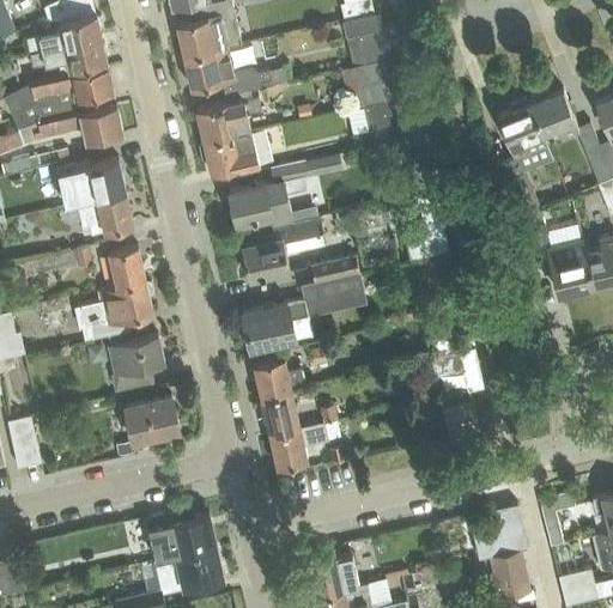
[(0,0),(0,35),(16,30),(2,0),(0,0)]
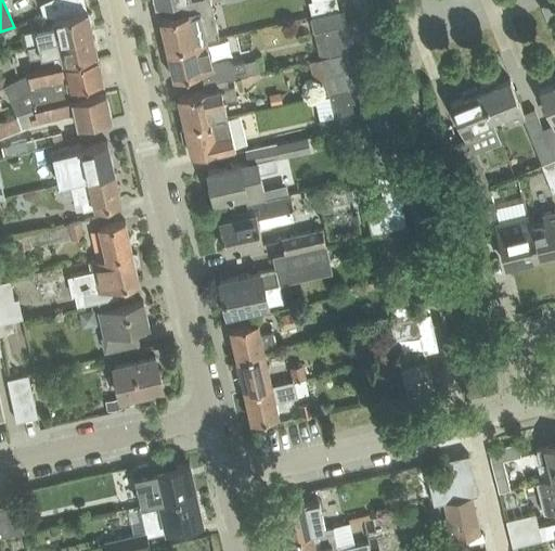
[(55,30),(24,38),(26,49),(92,35),(84,0),(53,0),(40,7),(43,17),(53,22),(55,30)]
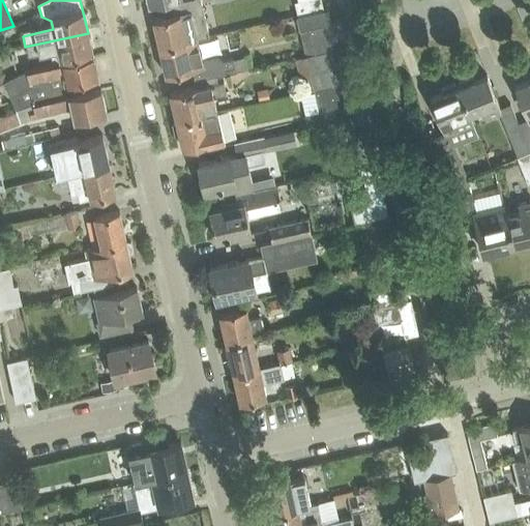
[(166,19),(153,22),(159,50),(186,44),(197,41),(209,39),(200,0),(196,0),(195,0),(163,7),(166,19)]
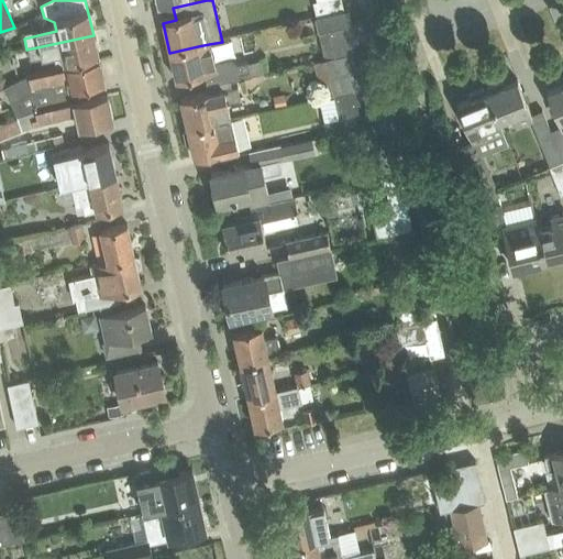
[(315,0),(316,3),(312,3),(316,20),(343,13),(343,12),(340,0),(315,0)]
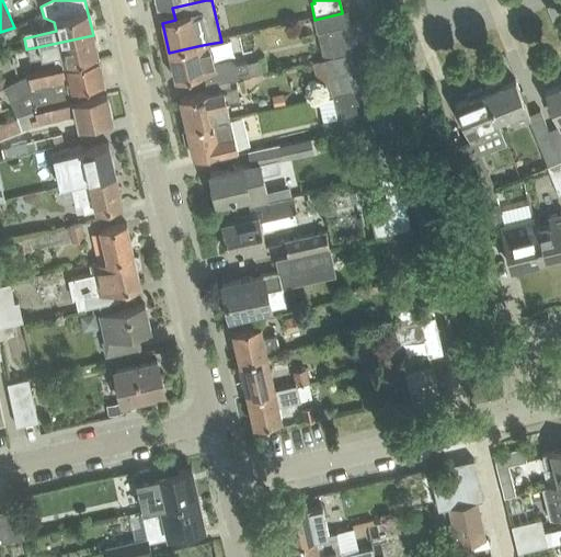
[(342,13),(315,20),(324,61),(354,55),(366,53),(361,24),(351,26),(347,10),(342,12),(342,13)]
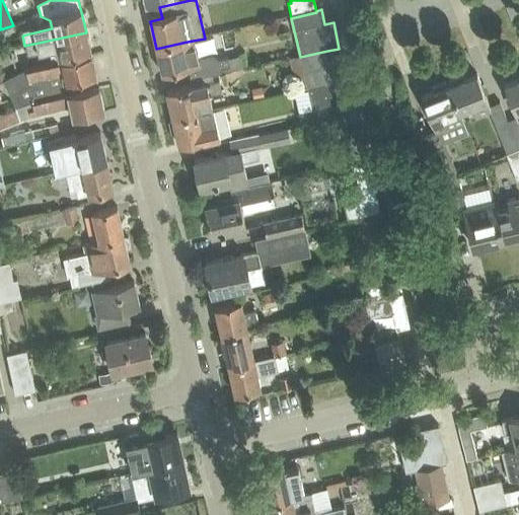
[(86,32),(24,46),(27,59),(49,54),(51,62),(59,60),(90,53),(86,32)]
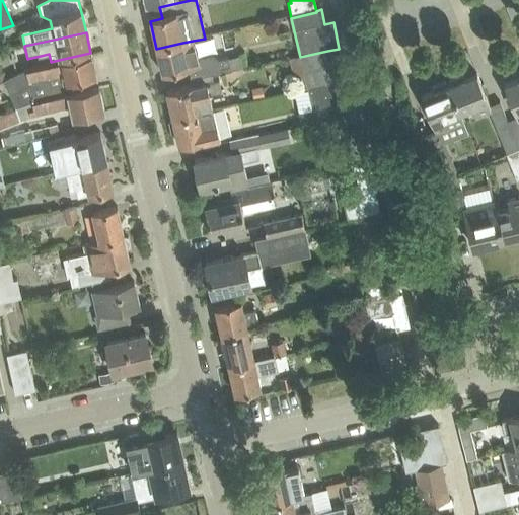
[(182,43),(156,49),(162,76),(189,71),(195,69),(197,77),(212,74),(213,76),(221,74),(220,69),(229,67),(228,59),(219,61),(213,57),(197,60),(196,56),(202,54),(203,56),(214,53),(212,43),(194,47),(193,41),(182,43)]
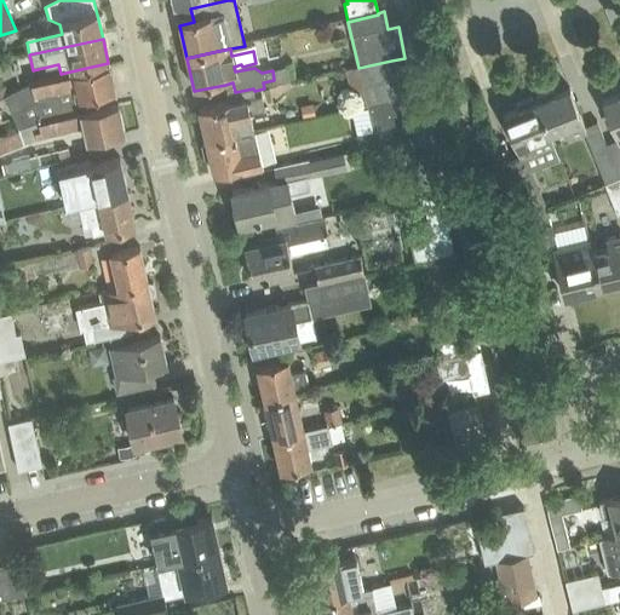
[(391,61),(359,68),(367,108),(401,101),(414,97),(405,58),(391,61)]
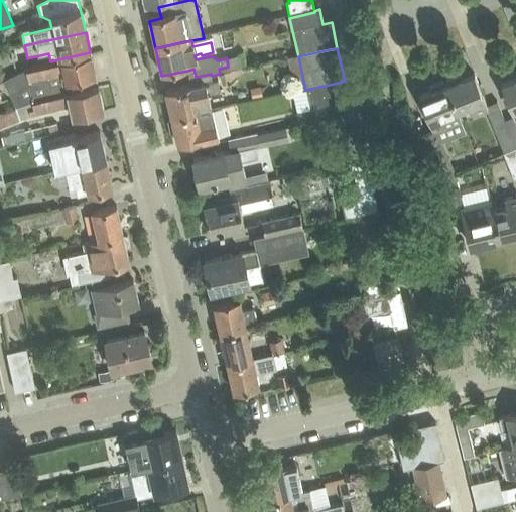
[(3,82),(10,98),(15,110),(33,103),(72,95),(69,84),(96,78),(91,56),(26,71),(21,73),(3,82)]
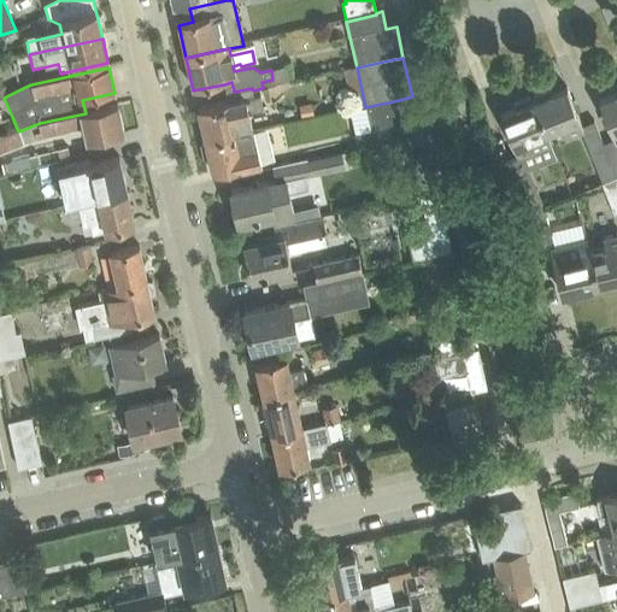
[(236,103),(198,111),(205,145),(253,134),(250,116),(263,112),(260,98),(253,100),(251,90),(253,90),(252,88),(234,92),(236,103)]
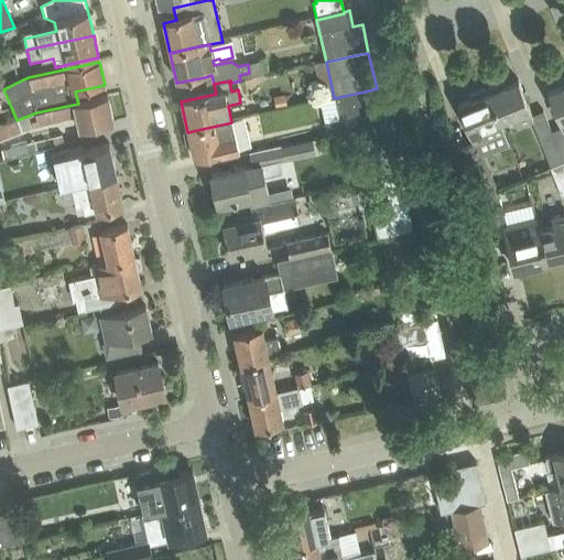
[(518,126),(533,120),(519,83),(508,87),(507,83),(492,89),(494,93),(489,95),(501,124),(514,118),(518,126)]
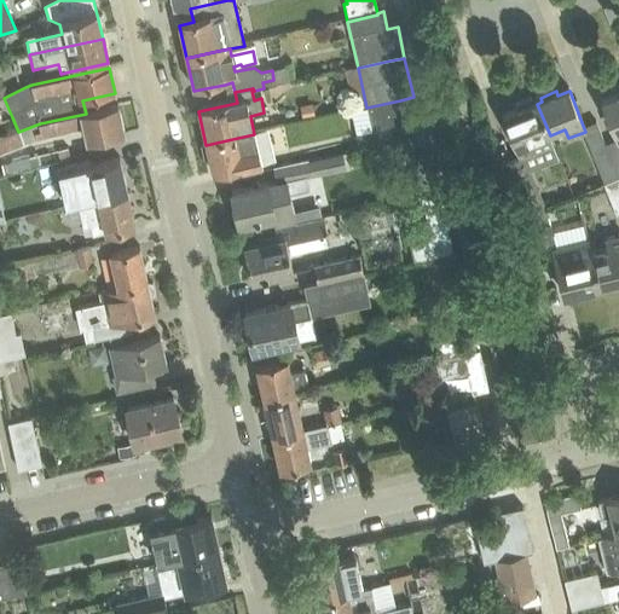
[(372,133),(356,137),(359,151),(382,145),(382,146),(404,142),(400,128),(408,127),(421,123),(420,117),(415,97),(414,97),(400,100),(366,108),(372,133)]
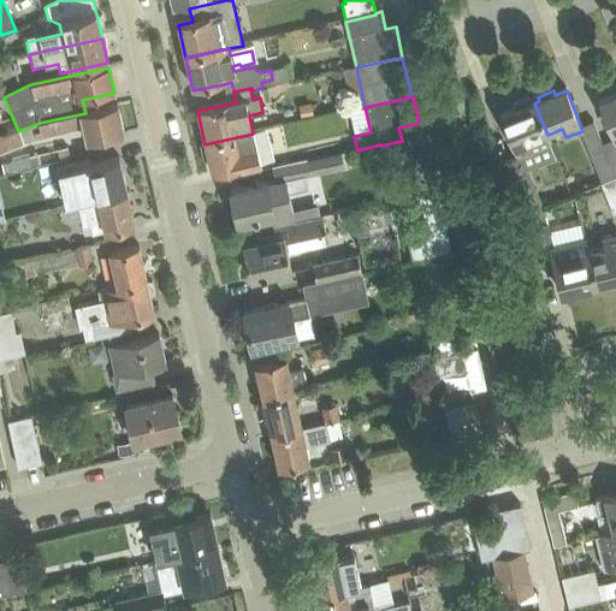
[(615,96),(599,104),(615,144),(615,143),(615,96)]
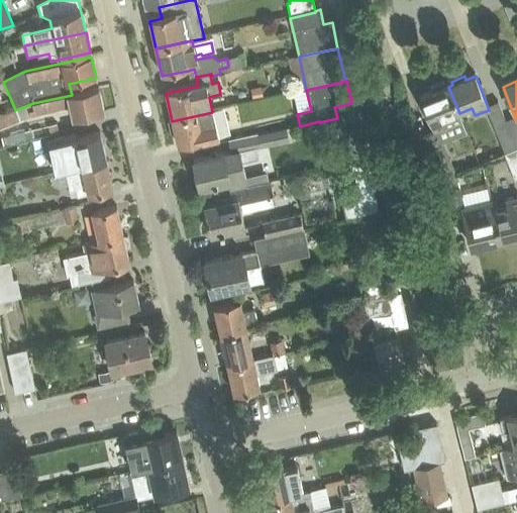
[(462,120),(459,113),(448,87),(445,88),(444,84),(430,90),(432,93),(420,98),(433,132),(462,120)]
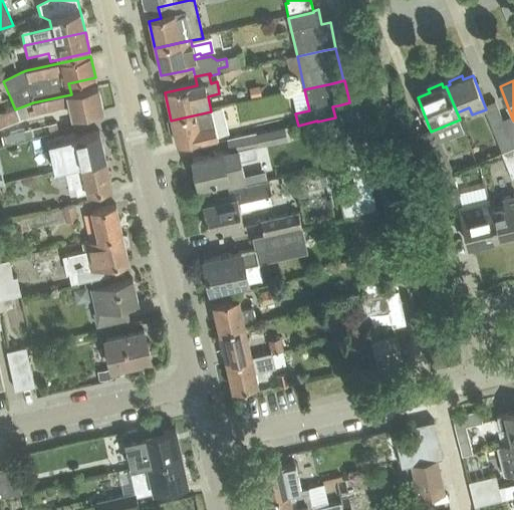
[(0,129),(30,117),(68,108),(71,119),(103,112),(98,87),(71,94),(33,102),(15,109),(0,115),(0,129)]
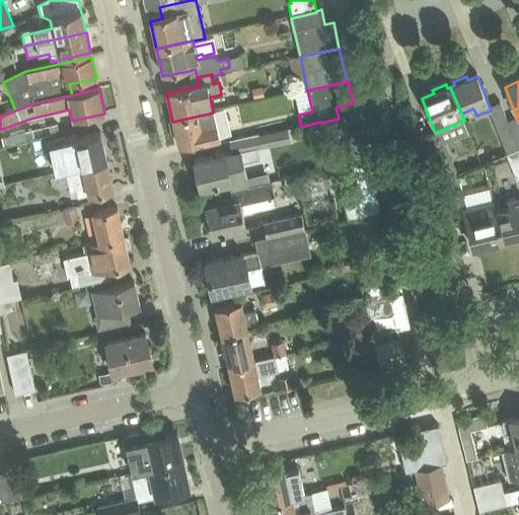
[(173,122),(169,124),(171,134),(175,134),(178,148),(199,144),(218,140),(215,126),(216,126),(213,113),(172,122),(173,122)]
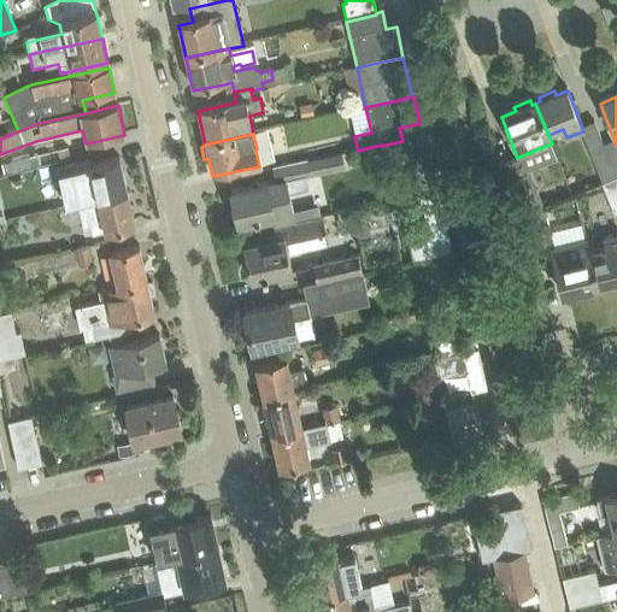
[(385,162),(412,156),(409,139),(403,141),(381,146),(385,162)]
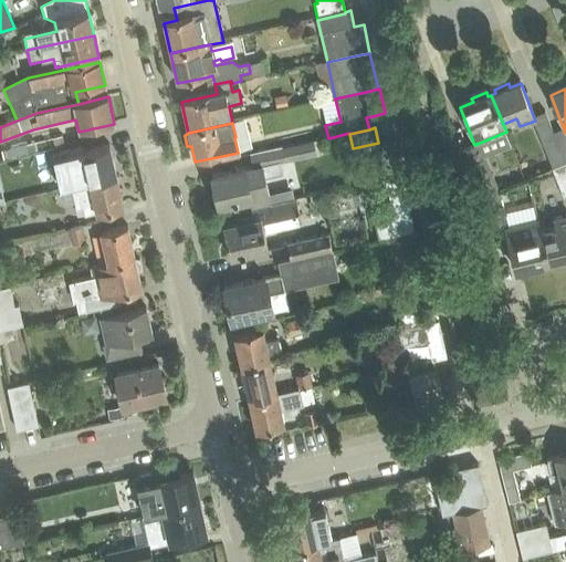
[(554,136),(541,142),(553,172),(554,170),(565,165),(565,162),(565,159),(555,136),(554,136)]
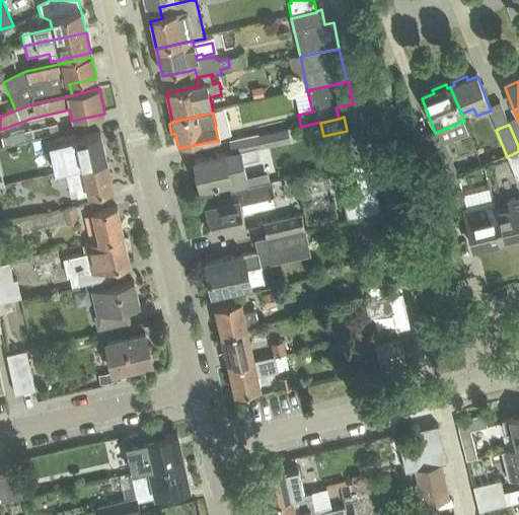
[(3,148),(26,142),(27,144),(59,137),(56,126),(1,140),(3,148)]
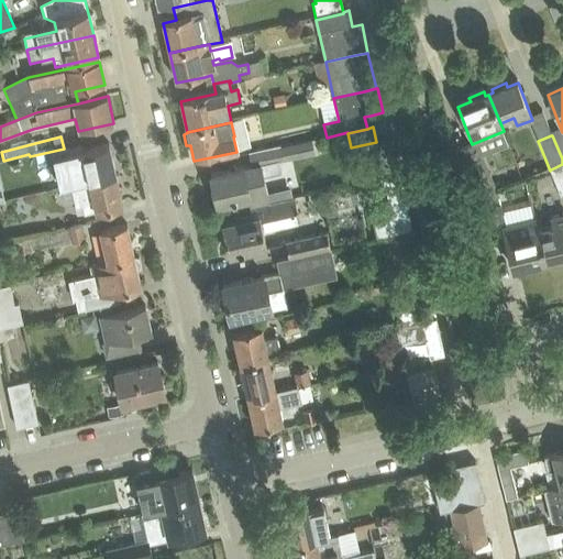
[(283,162),(318,154),(315,141),(279,149),(283,162)]
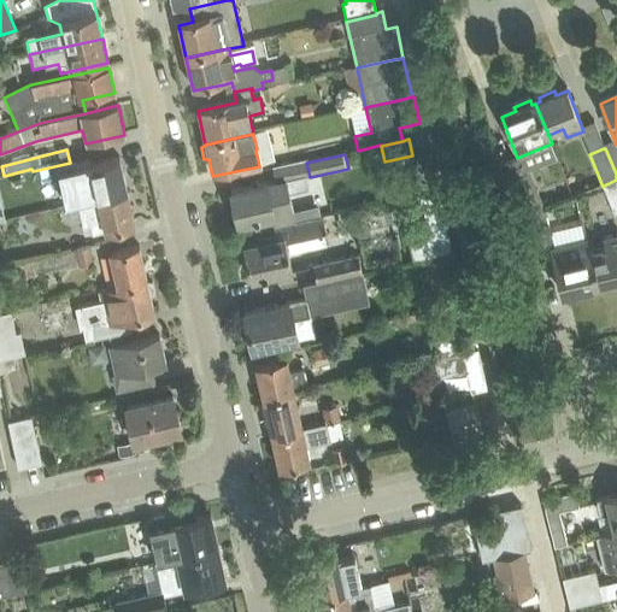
[(416,159),(423,193),(439,189),(432,156),(416,159)]
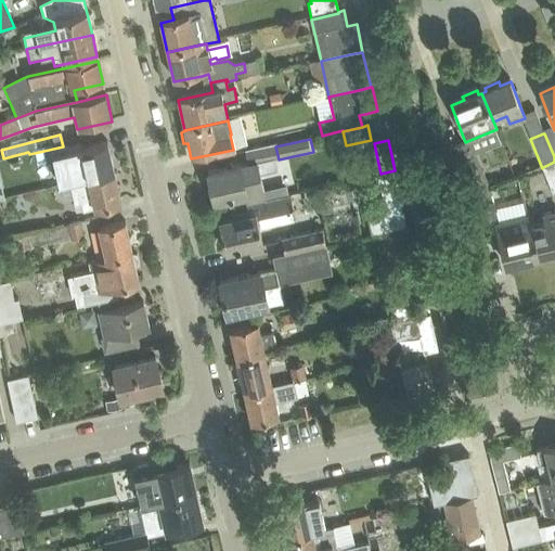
[(81,146),(51,153),(59,187),(69,184),(114,175),(107,144),(81,150),(81,146)]
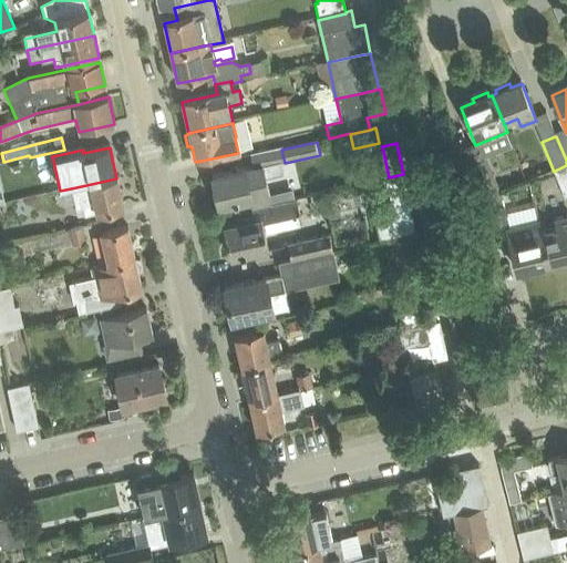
[(485,198),(487,197),(497,194),(480,147),(466,153),(485,198)]
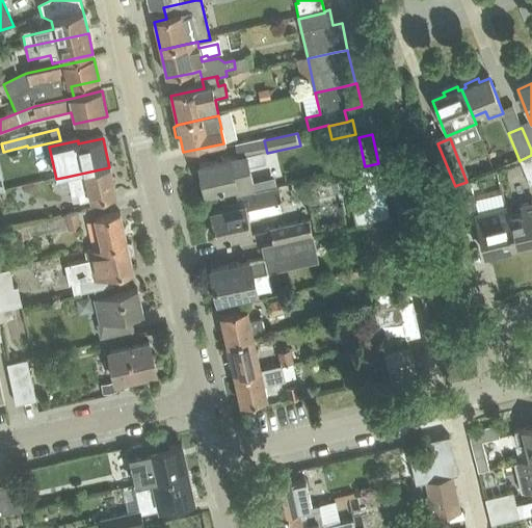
[(249,169),(266,166),(263,153),(231,161),(230,160),(200,167),(206,195),(235,189),(237,198),(255,193),(249,169)]
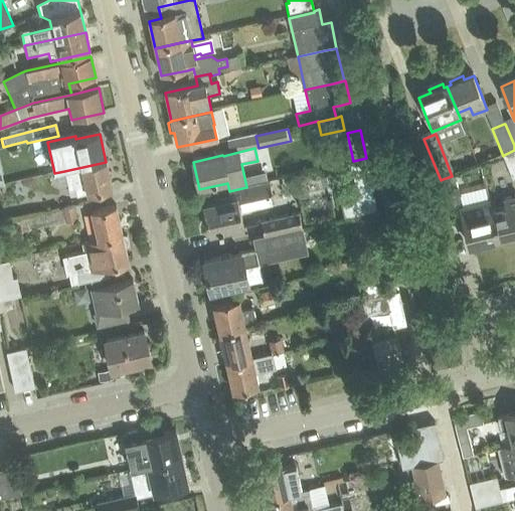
[(514,150),(504,155),(503,156),(513,180),(514,179),(514,150)]
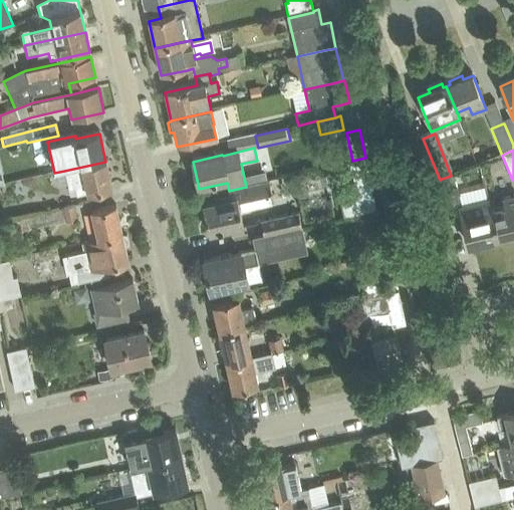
[(346,195),(339,196),(344,219),(375,211),(370,189),(373,189),(370,177),(367,160),(349,163),(353,181),(344,183),(346,195)]
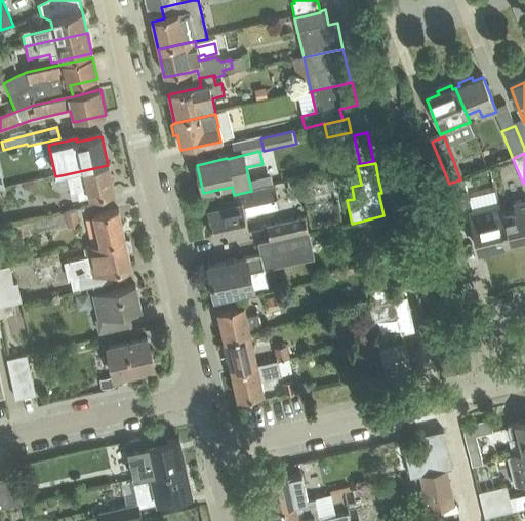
[(108,165),(66,174),(71,196),(77,194),(78,201),(114,194),(108,165)]
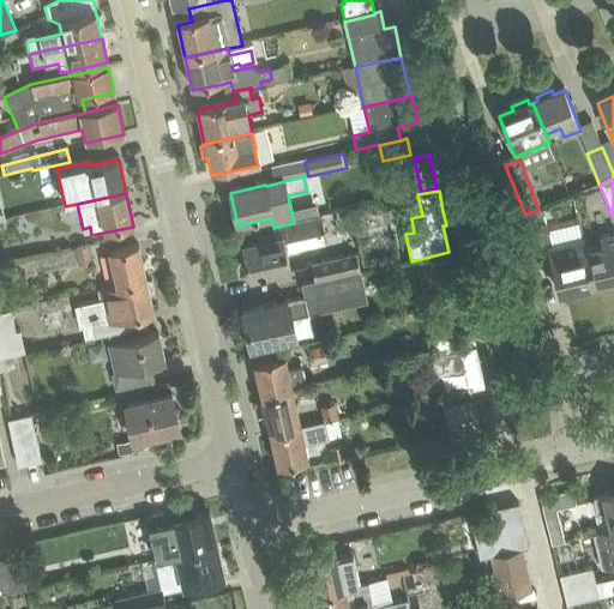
[(549,241),(541,210),(528,213),(525,215),(533,246),(549,241)]
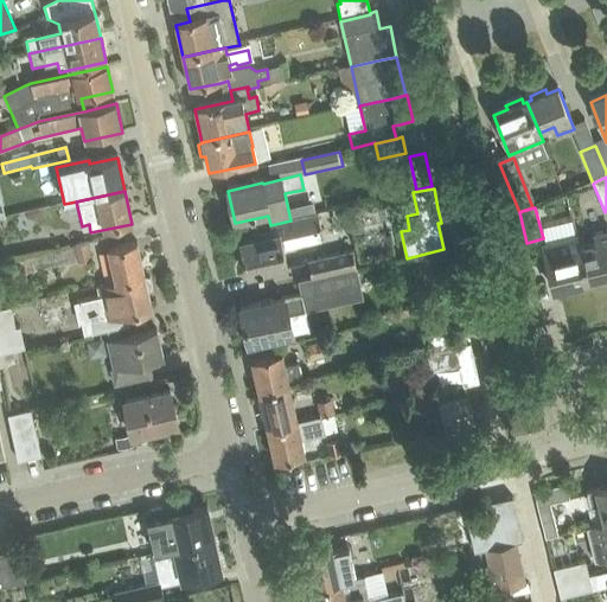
[(259,276),(259,277),(264,276),(263,275),(288,269),(283,251),(324,242),(318,215),(291,221),(270,225),(273,236),(240,243),(248,279),(259,276)]
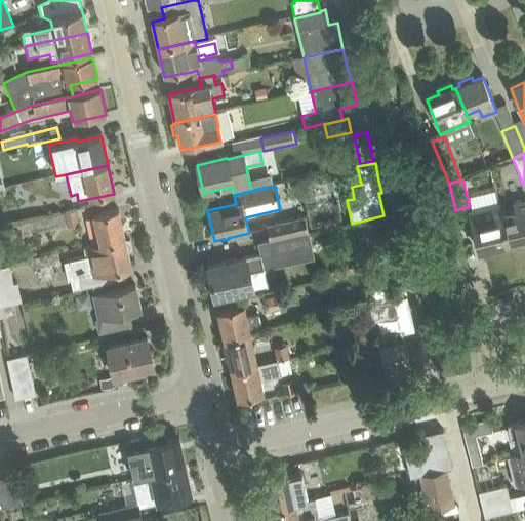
[(517,214),(502,217),(501,217),(508,246),(524,241),(524,203),(515,206),(517,214)]
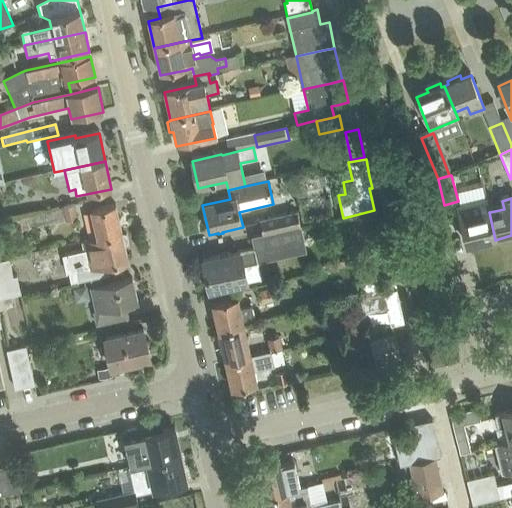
[(490,245),(491,241),(495,240),(489,212),(490,212),(487,200),(457,207),(467,247),(473,245),(476,248),(490,245)]
